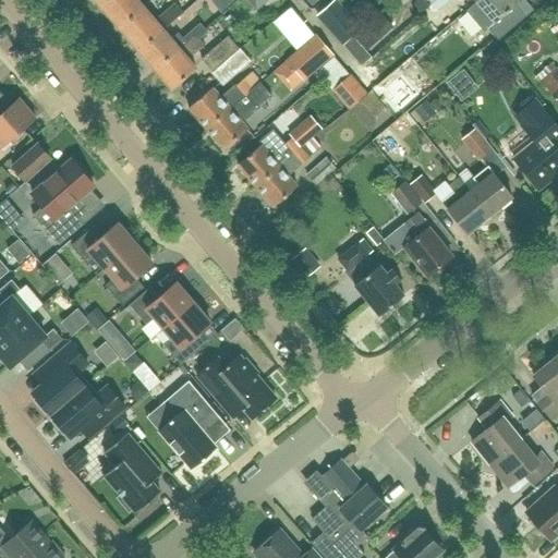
[(104,0),(99,4),(119,27),(143,7),(136,0),(104,0)]
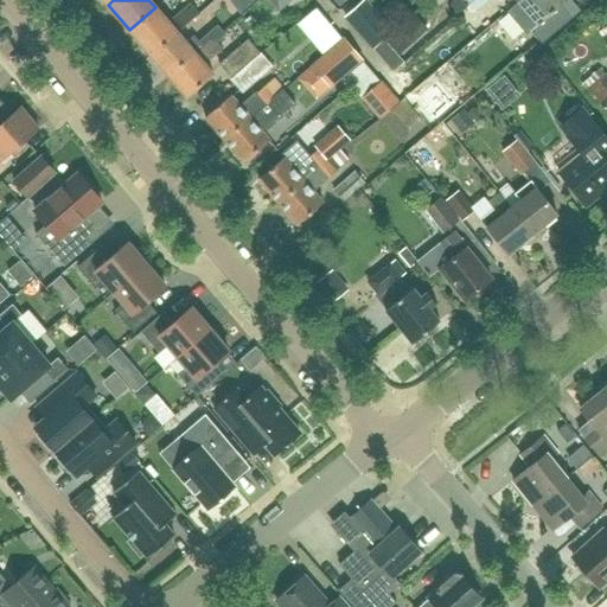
[(363,0),(345,17),(372,48),(393,30),(365,0),(363,0)]
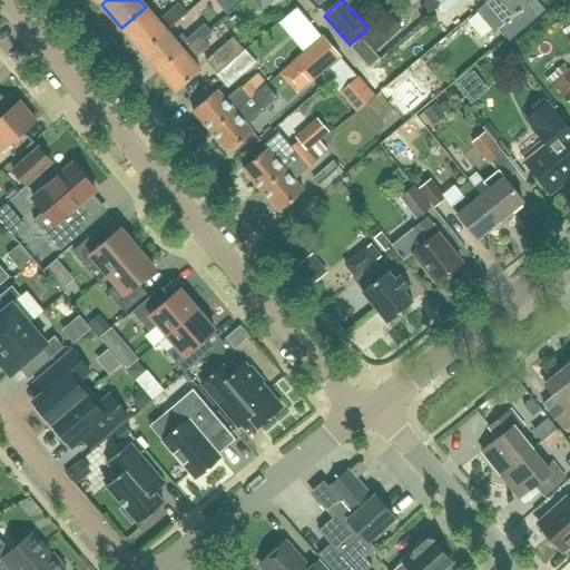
[(436,0),(445,10),(454,2),(452,0),(436,0)]
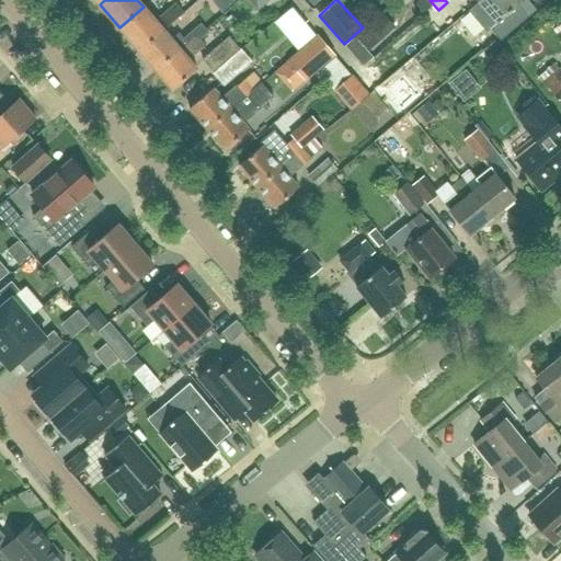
[(522,0),(479,0),(478,0),(467,10),(485,32),(489,29),(499,41),(527,15),(517,4),(522,0)]
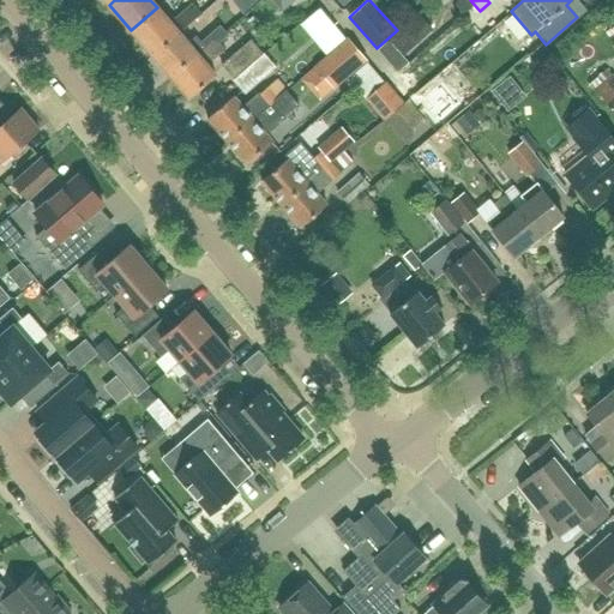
[(131,30),(152,55),(179,32),(179,34),(200,16),(199,14),(200,14),(192,4),(169,23),(157,7),(131,30)]
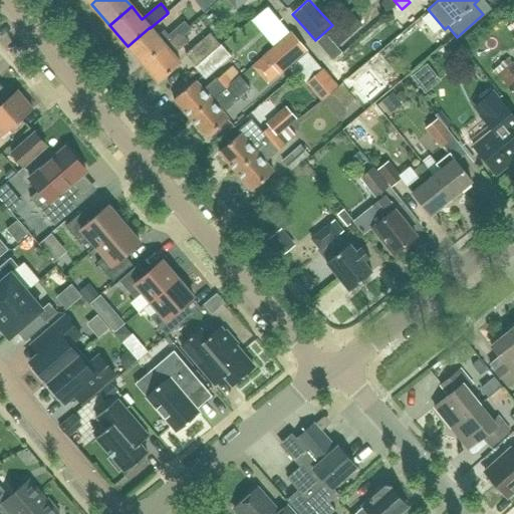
[(350,11),(315,42),(331,61),(341,52),(336,47),(362,25),(350,11)]
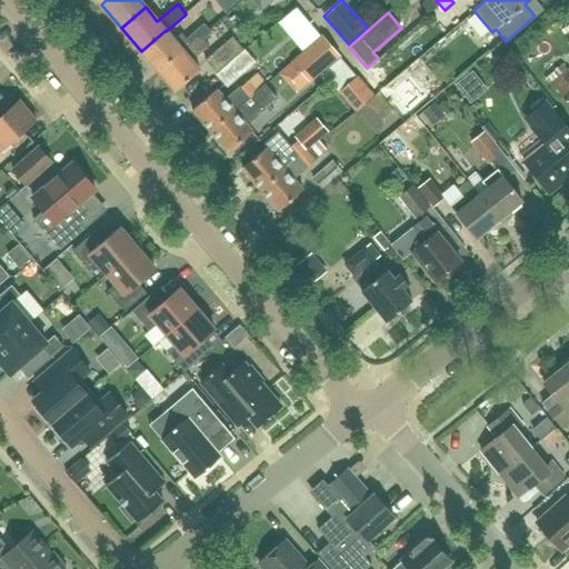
[(203,40),(211,33),(203,23),(195,31),(202,41),(203,40)]
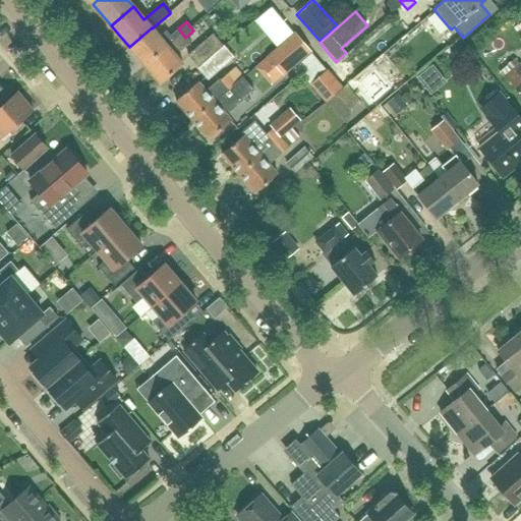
[(159,37),(152,29),(152,27),(129,47),(145,65),(167,46),(173,40),(170,36),(166,31),(159,37)]
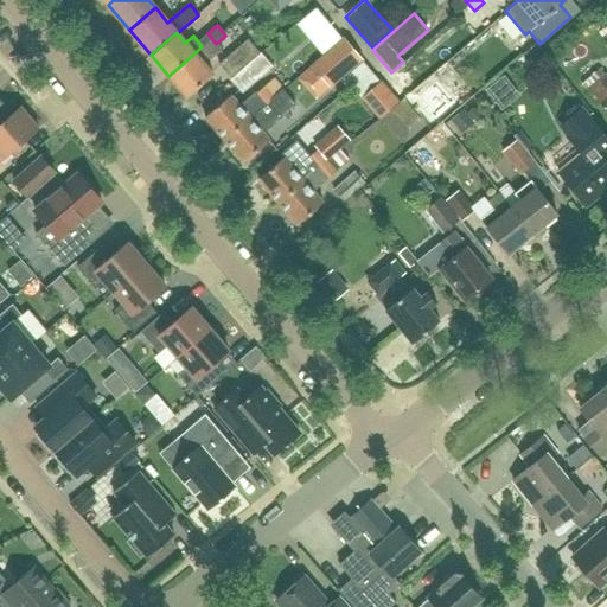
[(216,44),(208,33),(198,42),(202,46),(195,53),(168,76),(186,96),(212,75),(204,64),(222,49),(217,43),(216,44)]
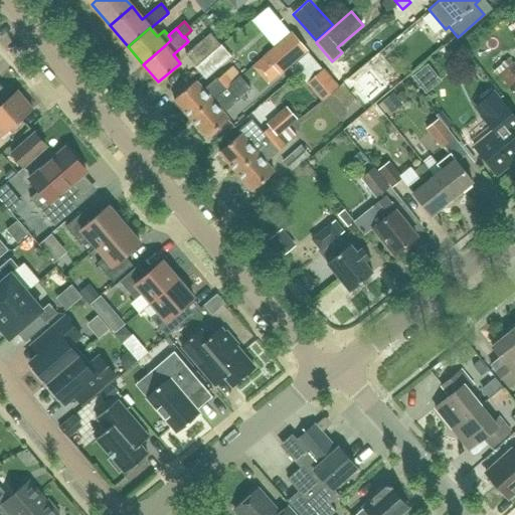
[(266,53),(282,71),(307,49),(291,31),(266,53)]
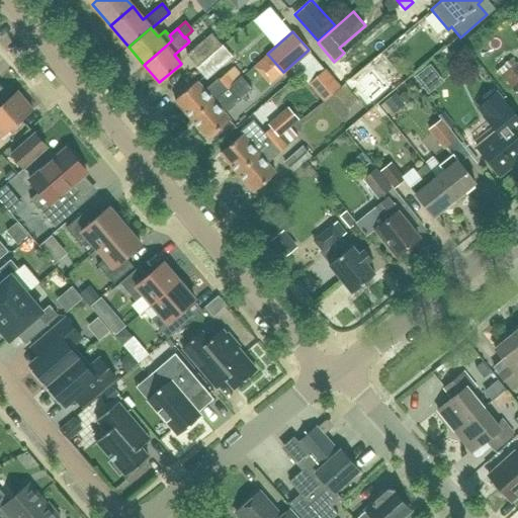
[(211,32),(186,54),(197,66),(222,45),(211,32)]
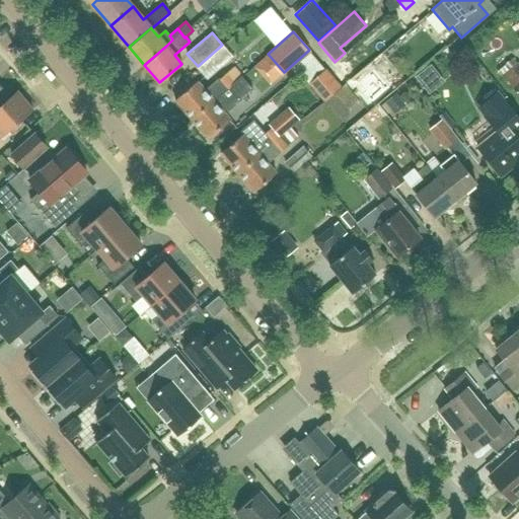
[(454,57),(463,50),(455,41),(446,48),(454,57)]
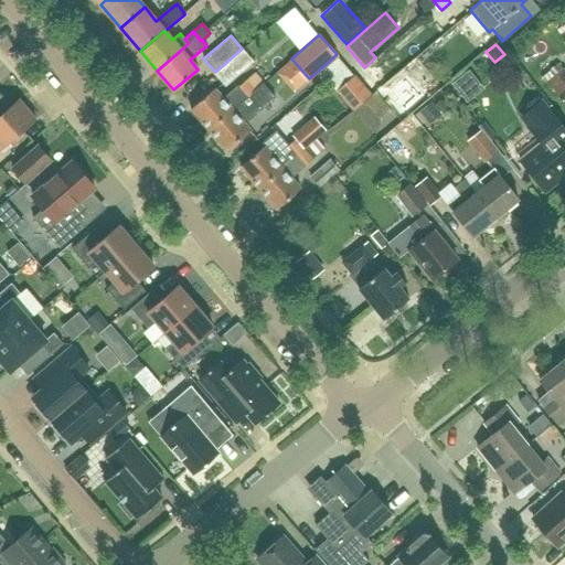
[(240,52),(215,72),(225,84),(249,64),(240,52)]
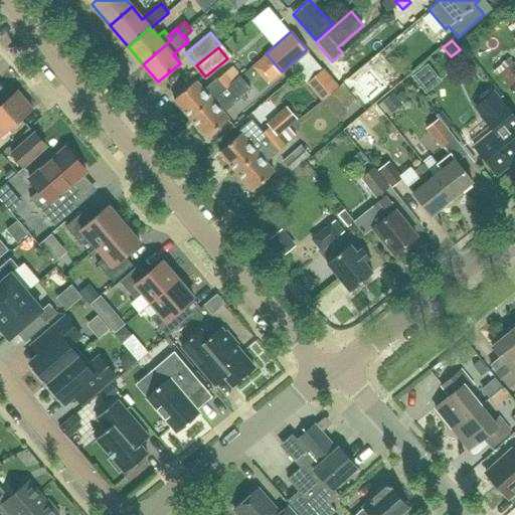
[(514,66),(513,63),(498,76),(514,96),(514,66)]
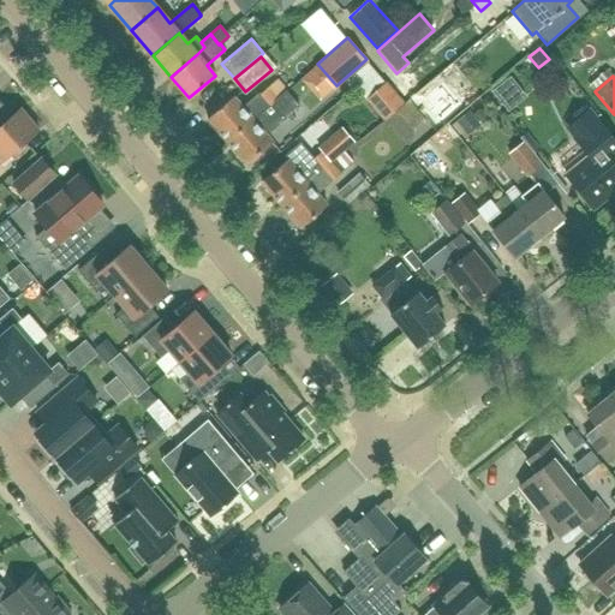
[(207,119),(226,142),(252,119),(286,91),(276,81),(257,97),(256,96),(242,108),(232,96),(207,119)]
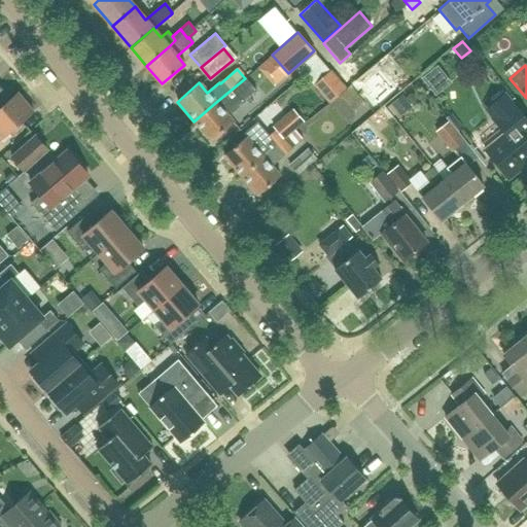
[(332,99),(346,88),(330,69),(317,81),(332,99)]
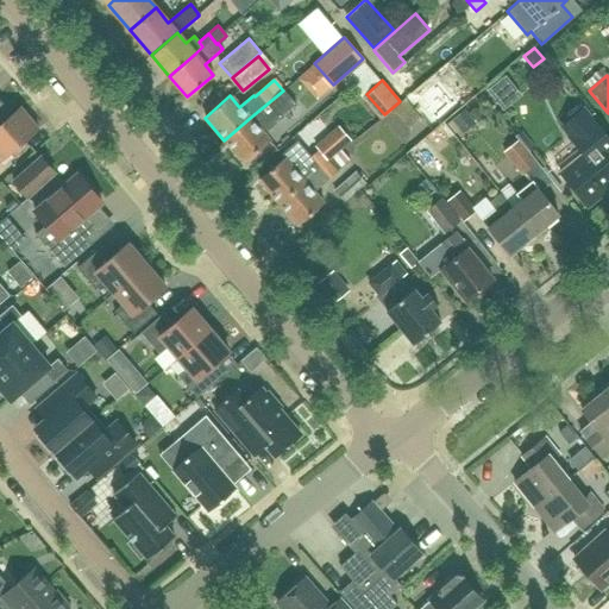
[(269,140),(263,133),(296,106),(283,90),(250,118),(224,140),(243,162),(269,140)]
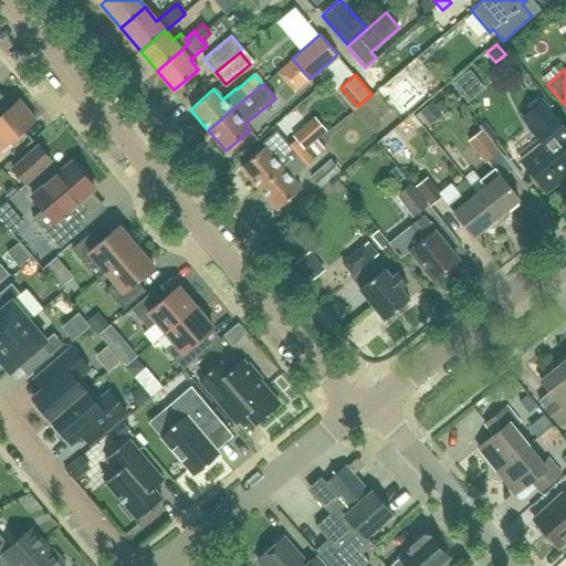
[(9,105),(0,112),(0,149),(35,119),(19,100),(10,107),(9,105)]
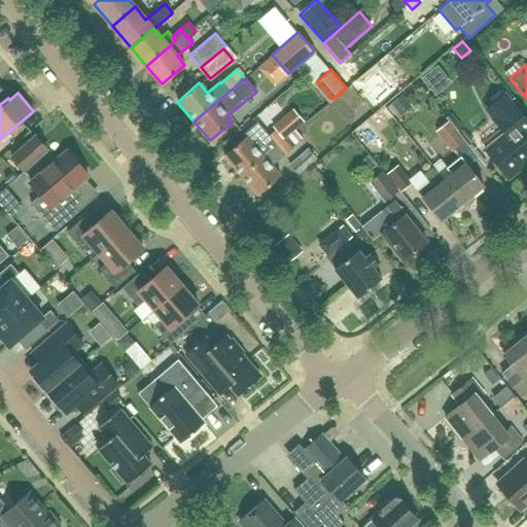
[(488,107),(500,123),(497,125),(504,133),(485,149),(507,177),(526,161),(526,142),(523,138),(526,134),(526,121),(517,109),(504,94),(488,107)]
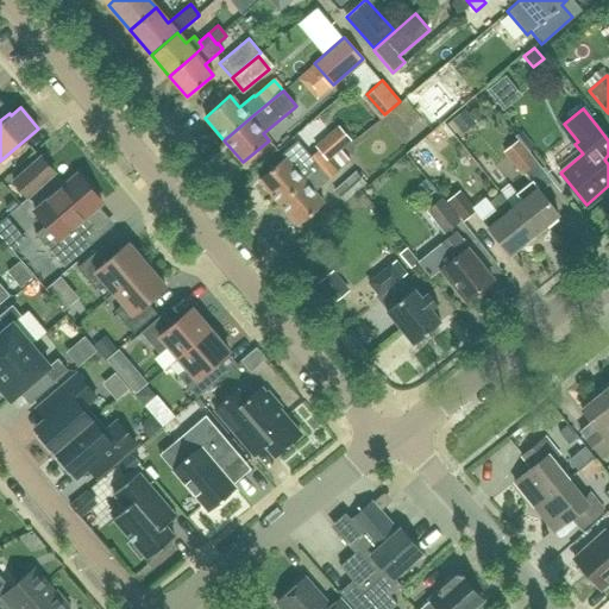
[(302,155),(322,131),(311,120),(289,143),(302,155)]
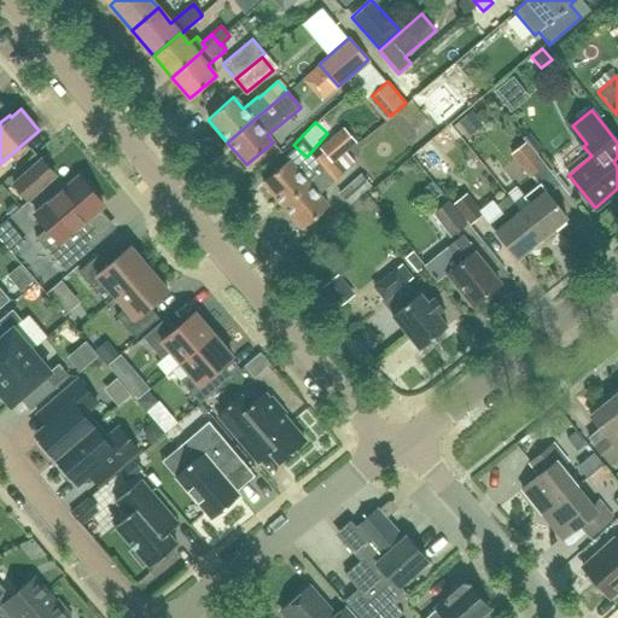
[(262,184),(283,205),(309,184),(333,163),(332,162),(355,143),(343,129),(320,149),(324,152),(299,173),(289,161),(262,184)]
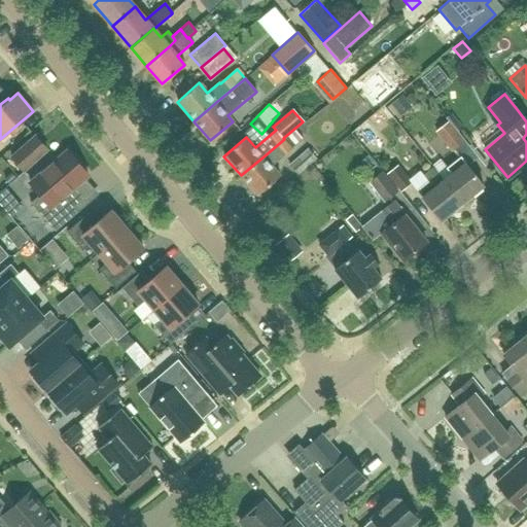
[(373,116),(357,124),(377,161),(391,153),(373,116)]
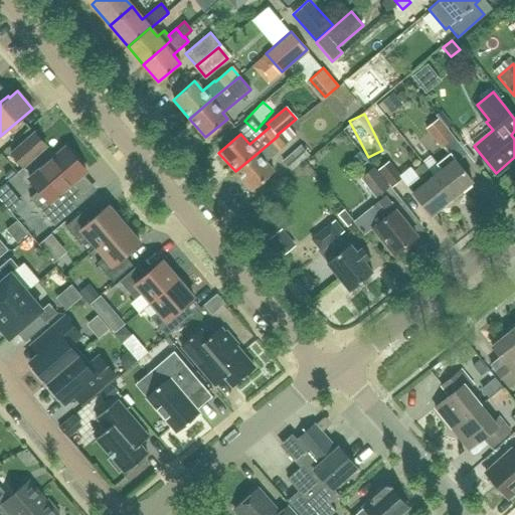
[(439,119),(424,129),(441,149),(455,138),(439,119)]
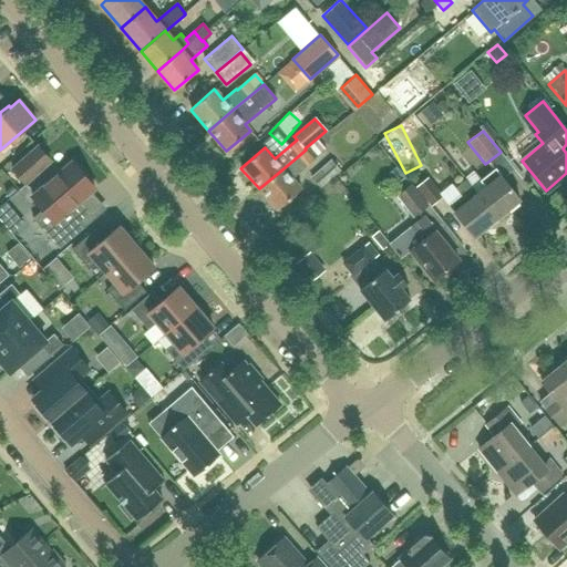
[(24,183),(50,161),(38,146),(12,169),(24,183)]
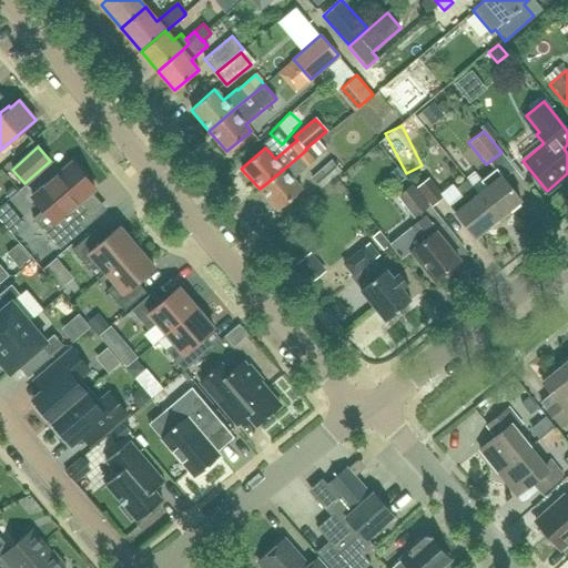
[(292,179),(304,169),(314,160),(306,150),(284,169),(260,189),(277,210),(301,190),(292,179)]
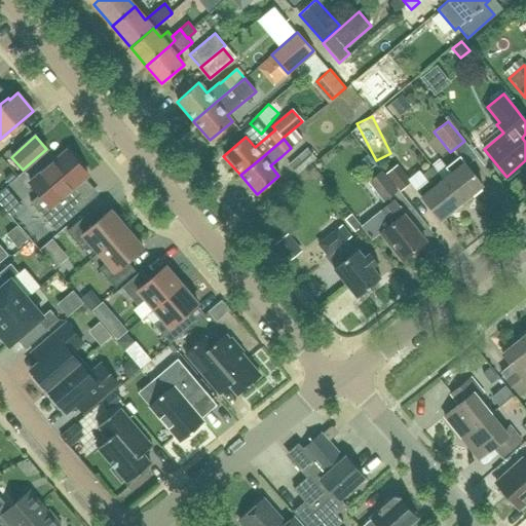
[(306,149),(288,165),(296,175),(314,158),(306,149)]
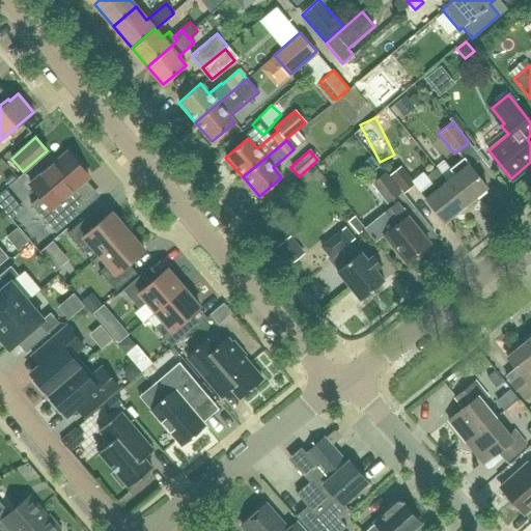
[(67,152),(30,185),(39,196),(30,204),(52,229),(77,207),(66,195),(88,176),(67,152)]
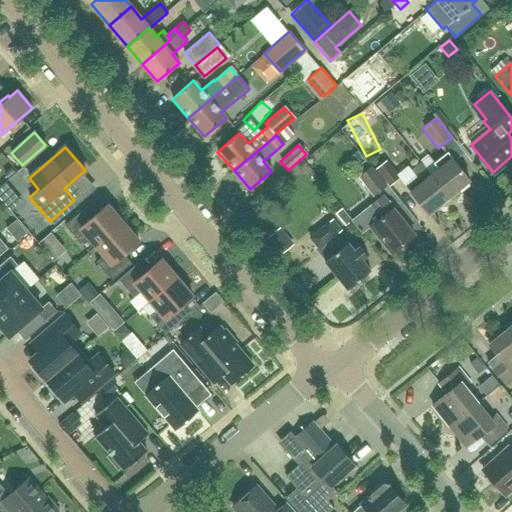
[(421,162),(449,197),(469,181),(446,153),(434,163),(428,155),(420,161),(419,160),(419,161),(420,163),(421,162)]
